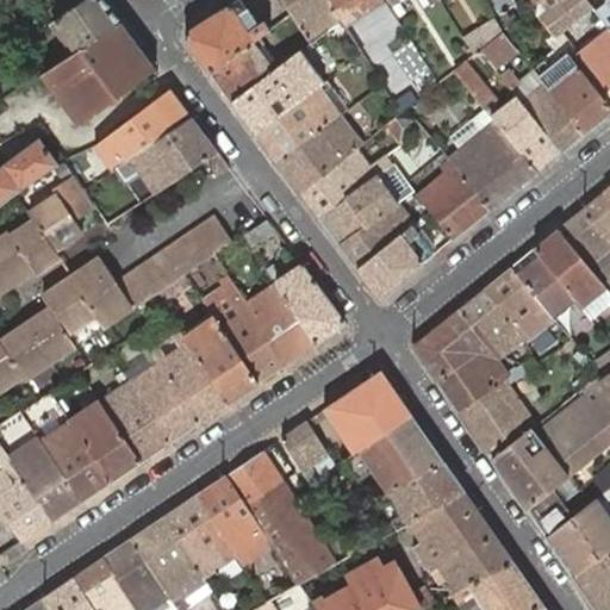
[(66,14),(50,25),(55,31),(62,26),(79,49),(79,50),(89,43),(122,22),(105,0),(86,0),(75,7),(66,14)]
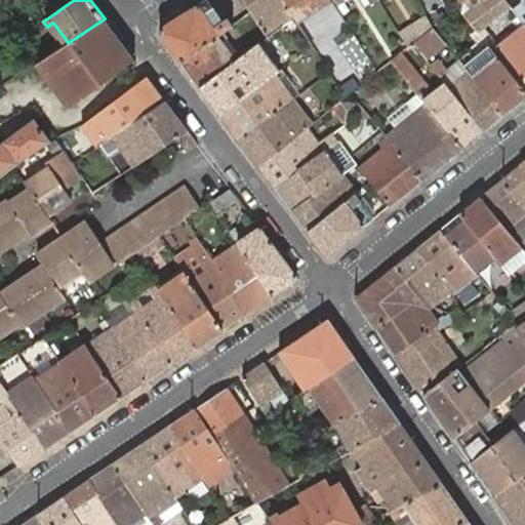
[(160,33),(183,63),(225,32),(234,25),(229,18),(223,23),(207,0),(206,0),(161,29),(160,33)]
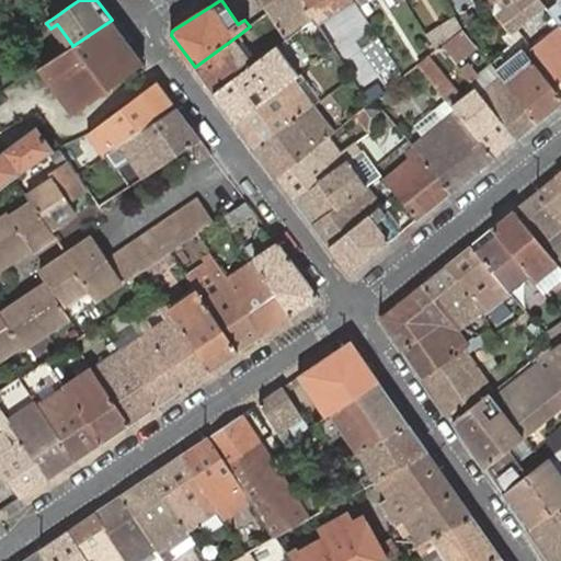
[(287,39),(304,29),(316,19),(304,0),(261,0),(265,7),(270,12),(287,39)]
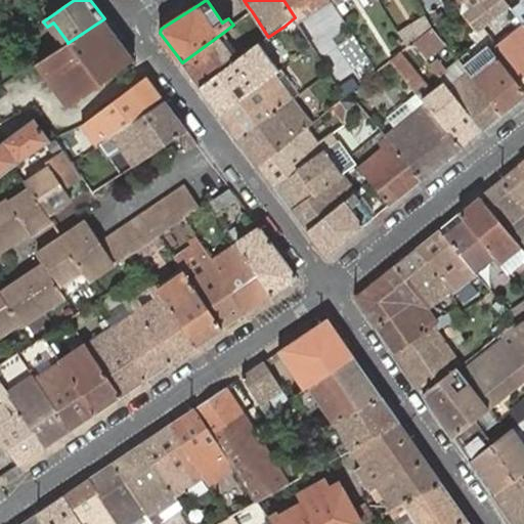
[(338,29),(347,23),(336,6),(332,0),(284,0),(295,17),(312,45),(320,40),(303,13),(321,2),(338,29)]
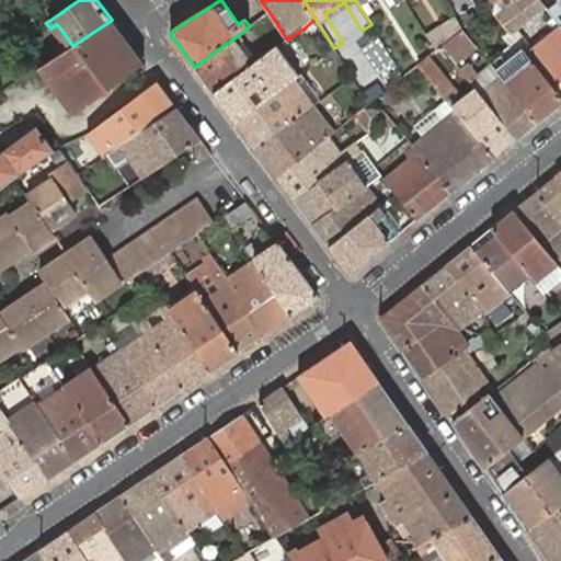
[(560,96),(560,25),(554,18),(549,23),(556,32),(533,49),(516,27),(545,6),(540,0),(499,0),(492,6),(490,8),(508,31),(560,96)]
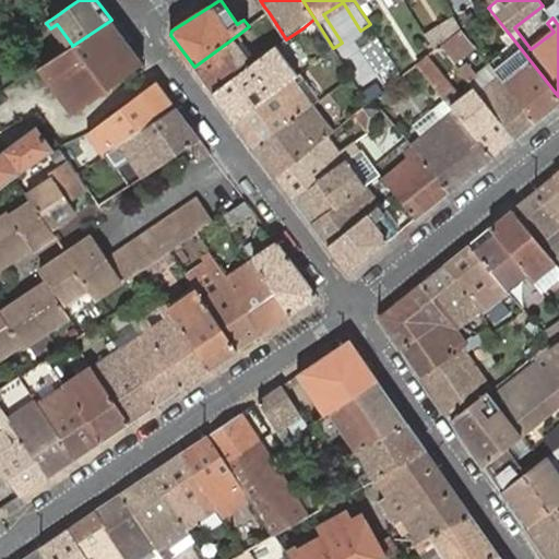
[(552,18),(558,25),(558,2),(558,1),(546,10),(552,18)]
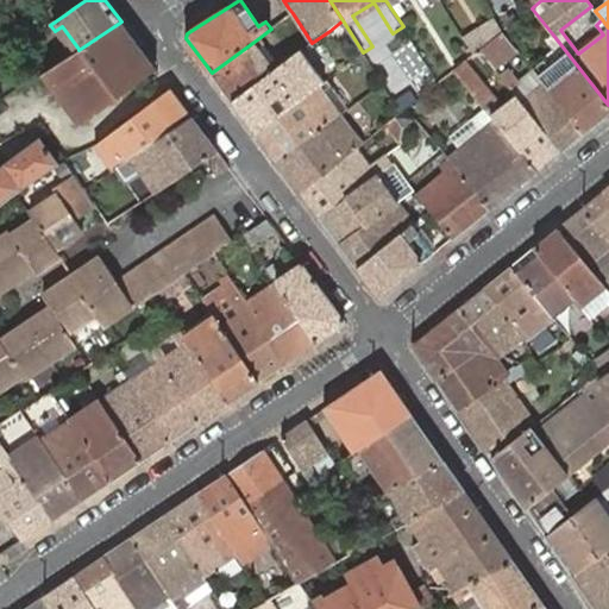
[(60,6),(26,30),(32,38),(50,25),(66,14),(60,6)]
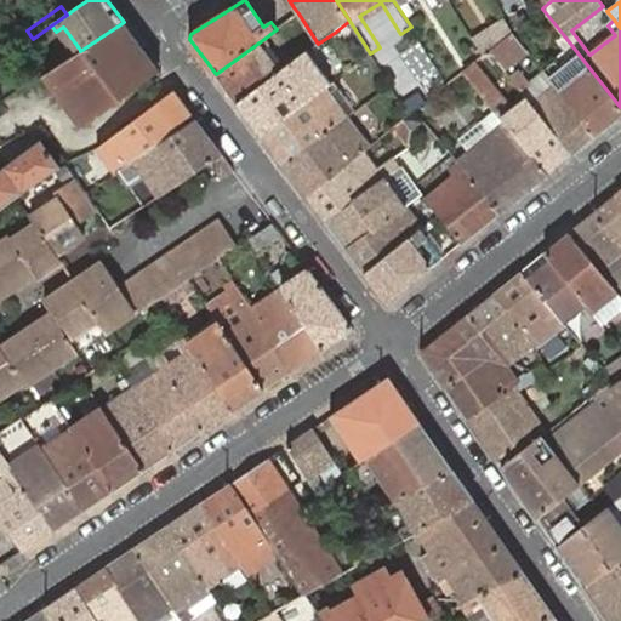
[(488,53),(513,32),(506,20),(474,40),(484,55),(488,53)]
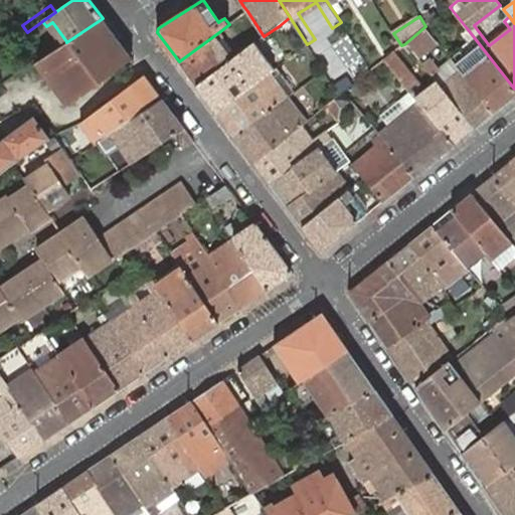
[(132,57),(103,18),(75,36),(66,42),(66,41),(34,62),(50,82),(68,107),(133,58),(132,57)]
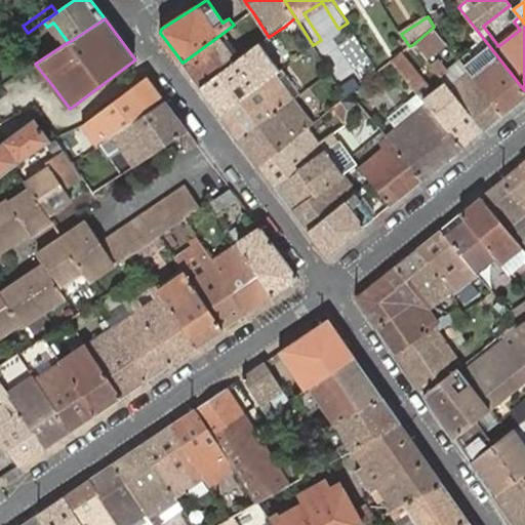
[(427,57),(446,41),(434,27),(412,45),(417,52),(420,50),(427,57)]
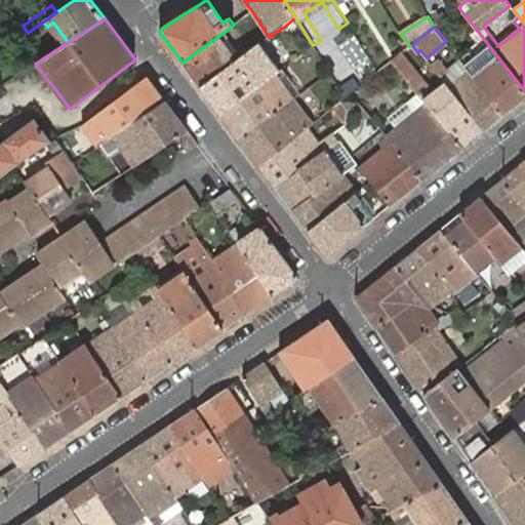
[(503,114),(524,95),(524,90),(476,29),(471,34),(484,51),(475,58),(469,51),(459,59),(469,70),(503,114)]
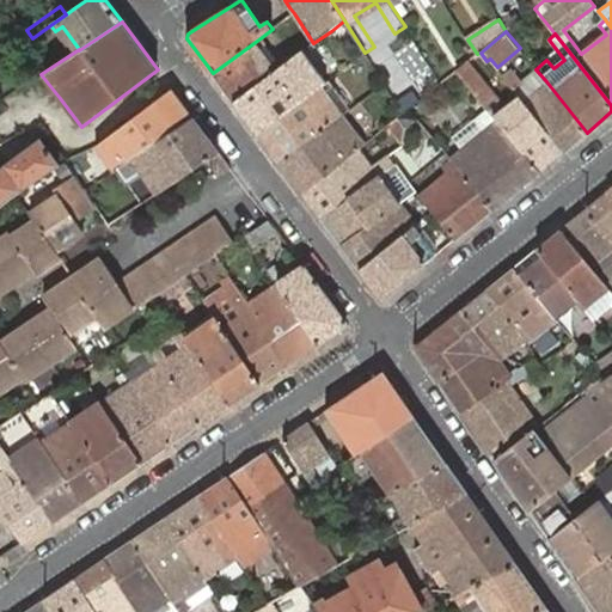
[(213,73),(234,102),(283,66),(279,60),(270,66),(258,49),(267,43),(262,37),(213,73)]
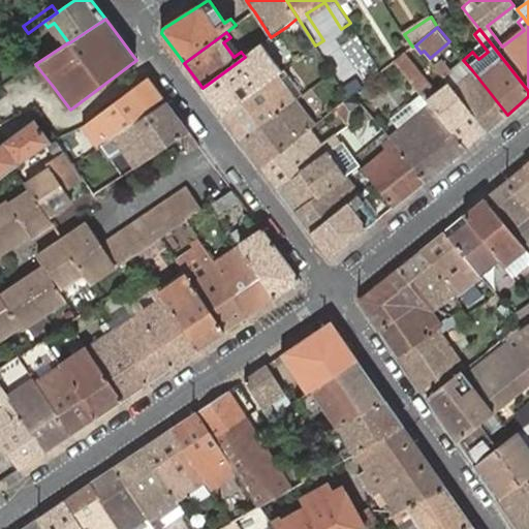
[(234,57),(241,52),(230,37),(223,42),(234,57)]
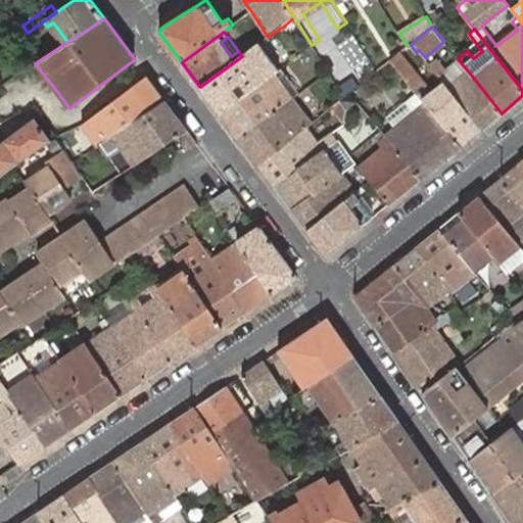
[(200,87),(221,113),(279,69),(259,43),(242,56),(200,87)]
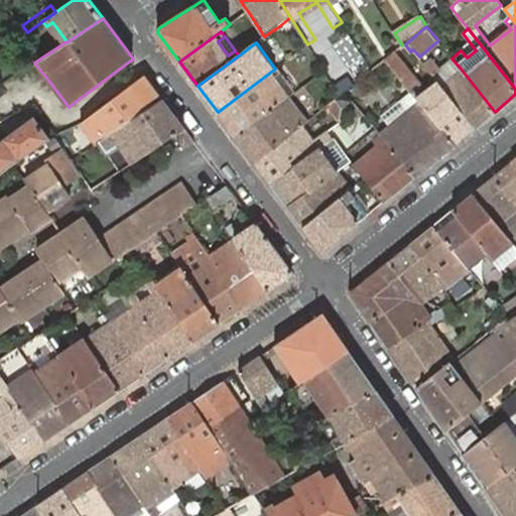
[(16,56),(9,45),(0,50),(0,51),(7,62),(16,56)]
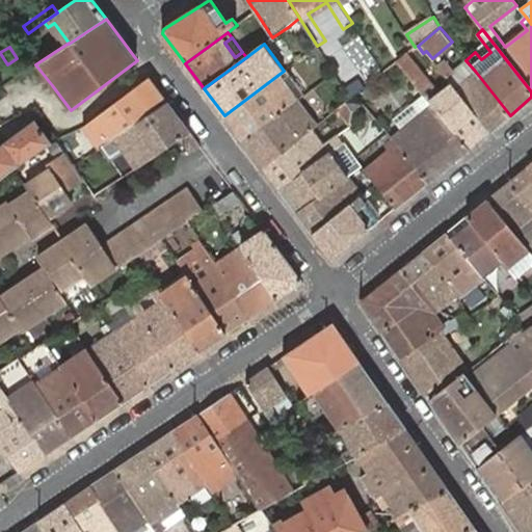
[(469,149),(489,132),(454,87),(451,83),(439,94),(406,54),(396,62),(428,101),(469,149)]
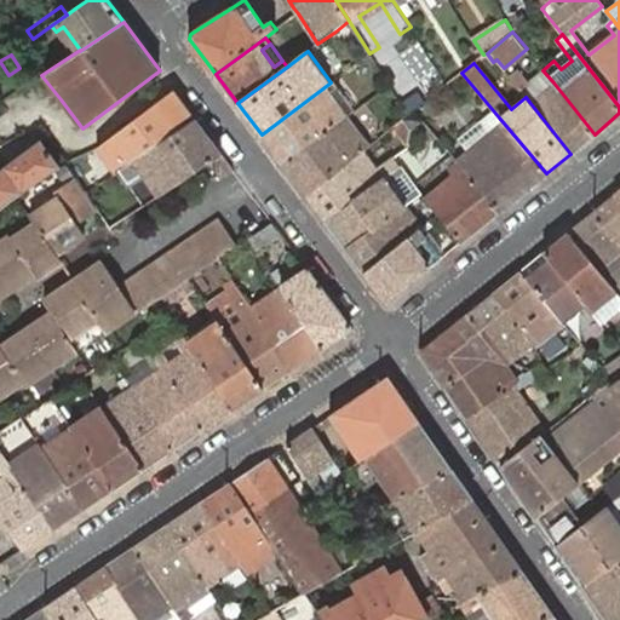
[(529,102),(539,95),(520,70),(511,78),(526,97),(529,102)]
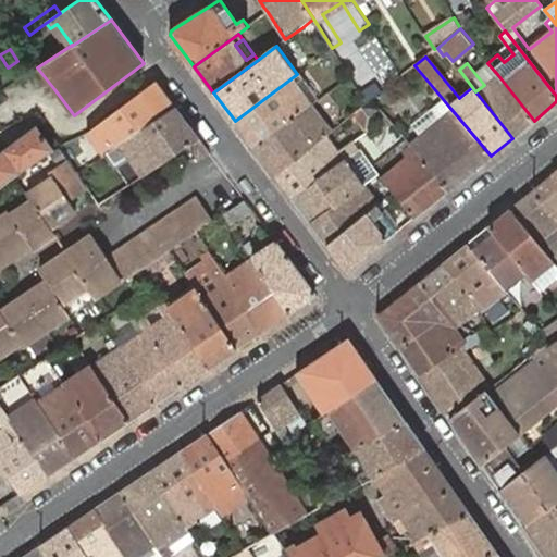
[(235,121),(255,147),(313,103),(297,84),(304,79),(298,73),(297,74),(235,121)]
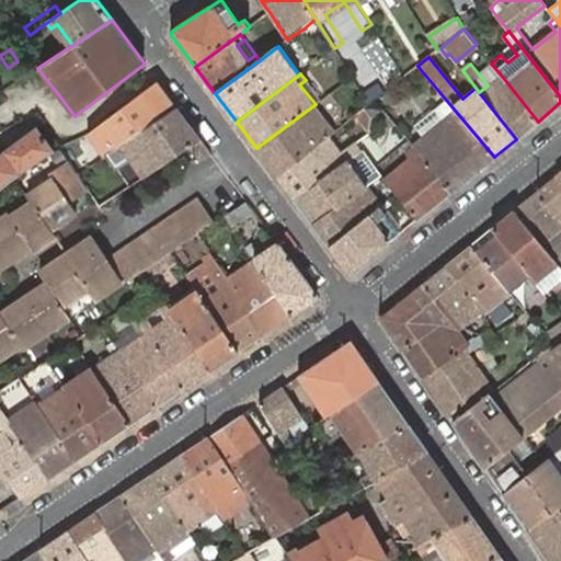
[(516,139),(538,122),(501,75),(488,86),(479,92),(516,139)]
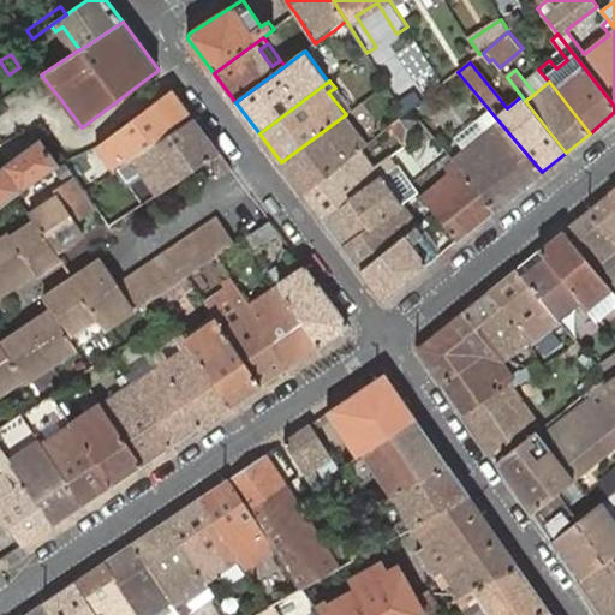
[(195,118),(173,89),(96,147),(115,172),(121,167),(195,118)]
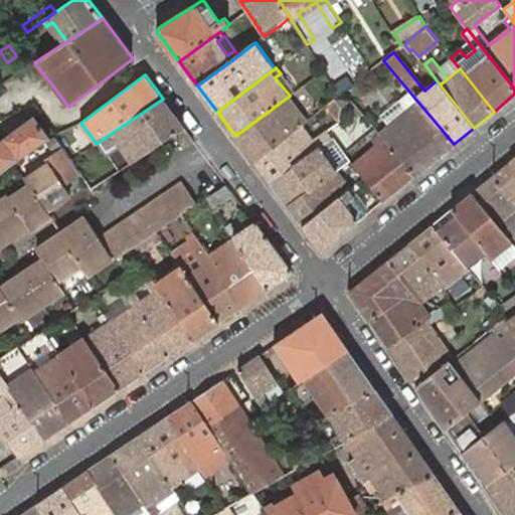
[(235,136),(254,162),(301,126),(308,121),(290,96),(235,136)]
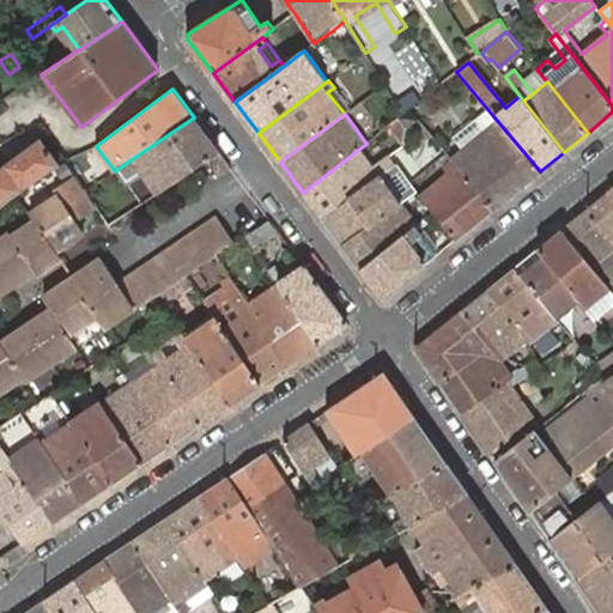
[(407,128),(418,119),(414,114),(408,117),(404,122),(407,128)]
